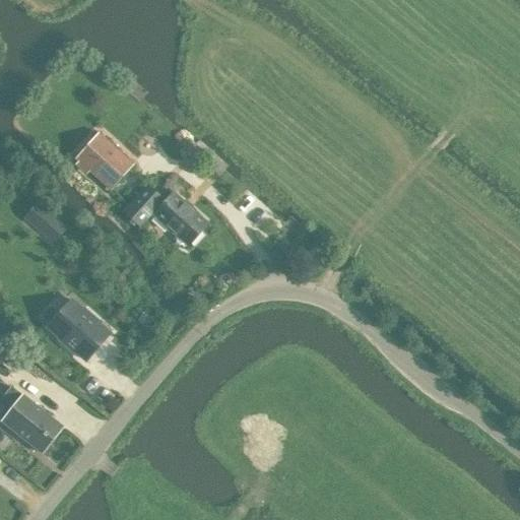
[(133,165),(98,132),(74,159),(77,161),(74,165),(85,176),(88,173),(110,191),(133,165)]
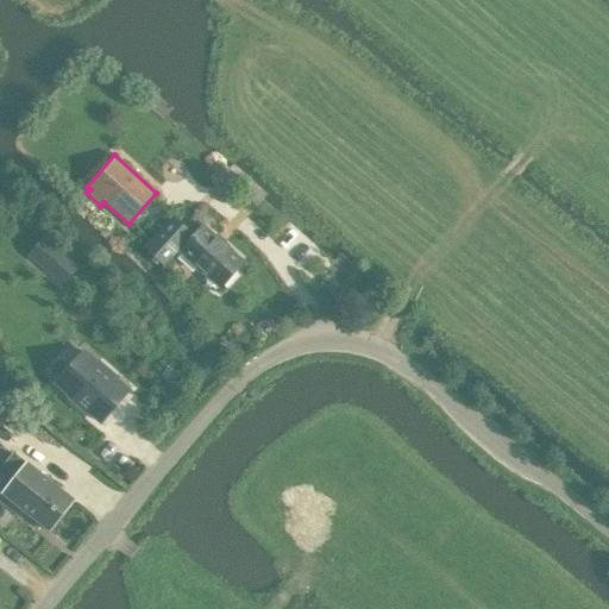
[(173,221),(145,251),(162,267),(176,251),(207,278),(207,283),(212,288),(217,287),(220,289),(242,264),(203,230),(194,240),(173,221)]
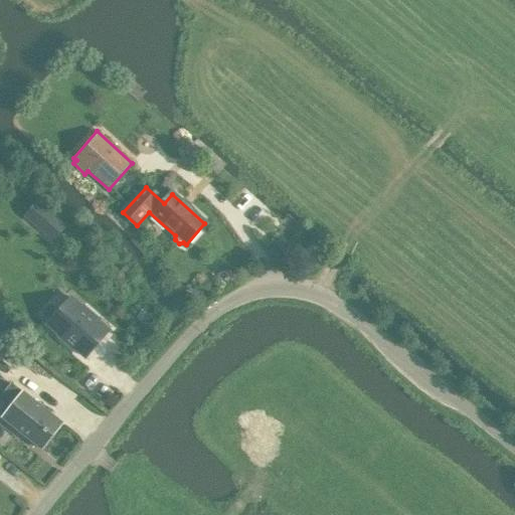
[(34,226),(53,242),(67,226),(48,210),(34,226)]
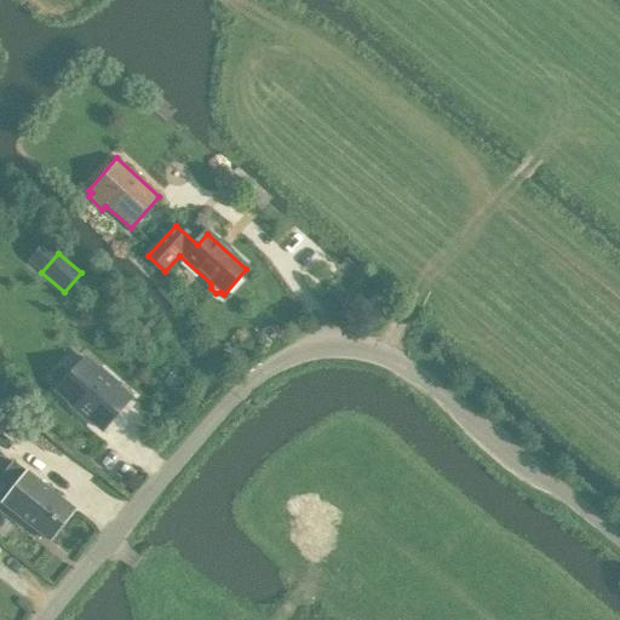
[(85,359),(56,392),(102,432),(131,399),(85,359)]
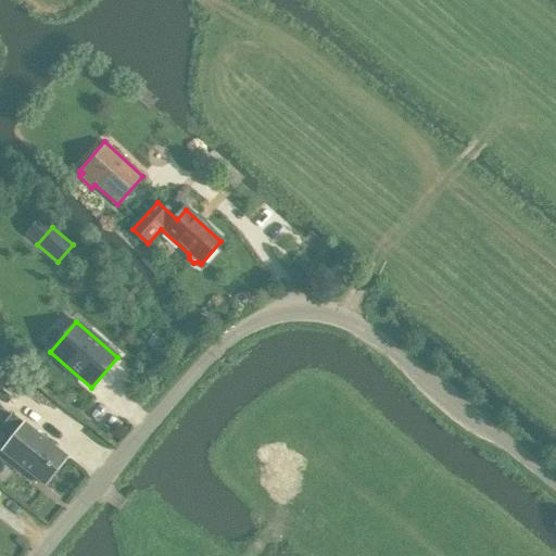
[(153,336),(147,344),(155,352),(163,343),(153,336)]
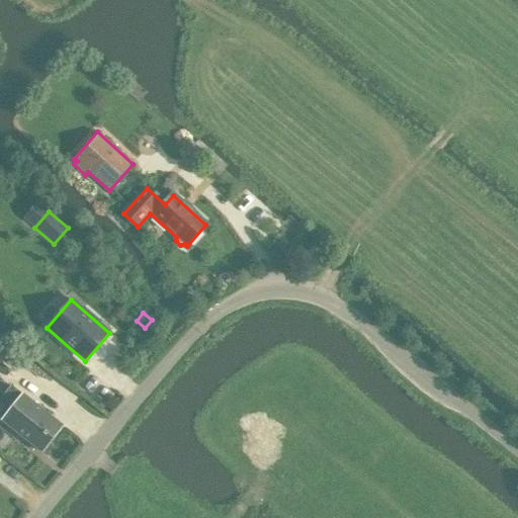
[(13,405),(1,420),(41,452),(63,426),(22,394),(11,385),(2,397),(13,405)]
